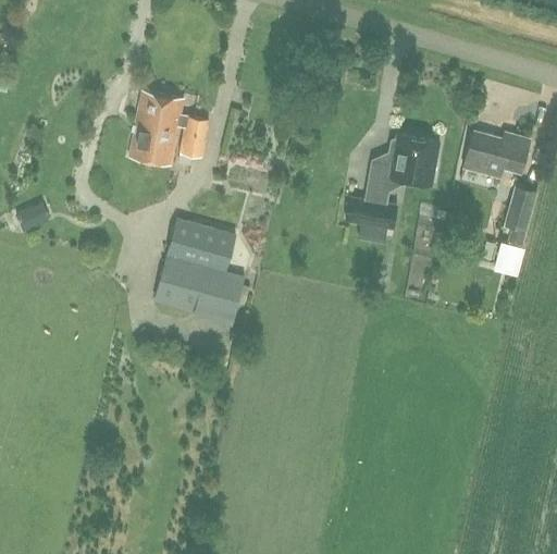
[(156,122),(180,127),(187,130),(182,155),(201,159),(210,121),(182,115),(184,101),(143,93),(136,125),(156,128),(156,122)]
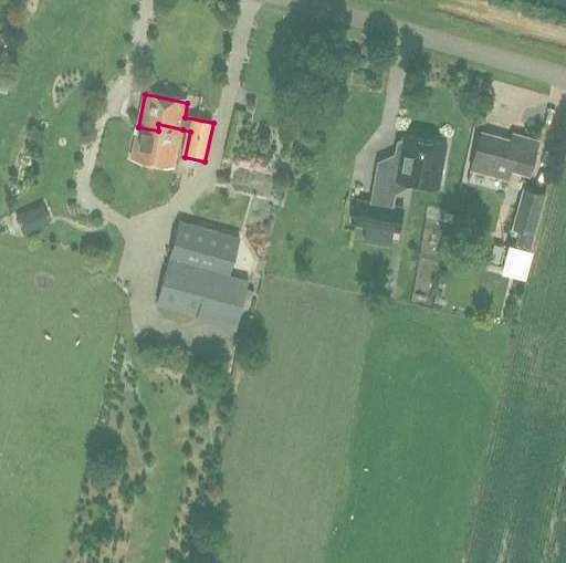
[(158,131),(138,127),(132,160),(175,169),(182,129),(158,124),(158,131)]
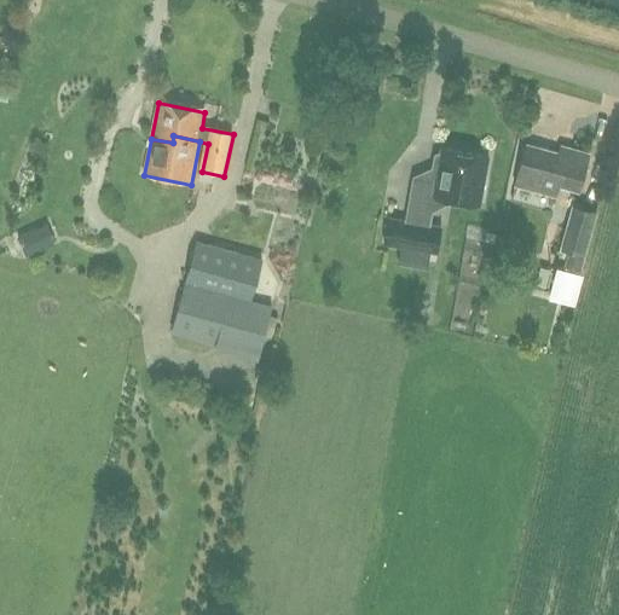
[(579,192),(589,156),(567,150),(565,157),(527,148),(516,186),(556,197),(559,187),(579,192)]
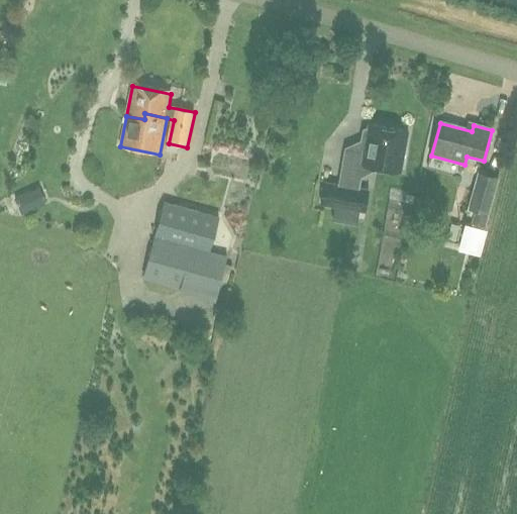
[(368,126),(368,130),(363,131),(358,153),(364,156),(362,167),(401,174),(408,133),(368,126)]
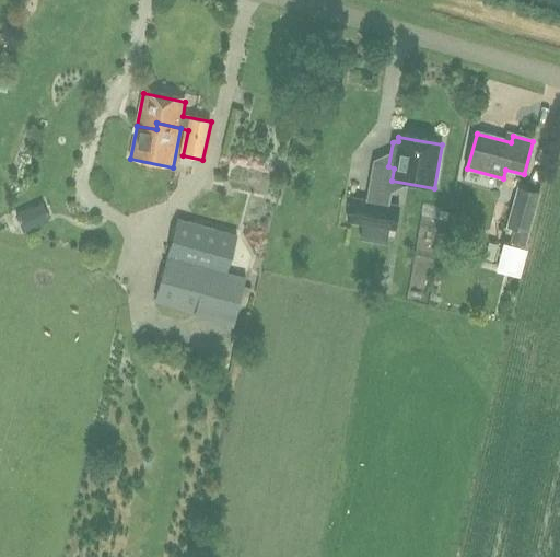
[(511,208),(534,215),(540,195),(517,188),(511,208)]
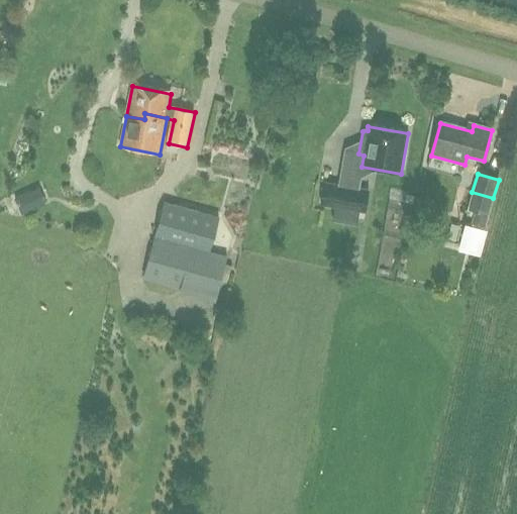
[(319,207),(365,215),(369,192),(323,185),(319,207)]
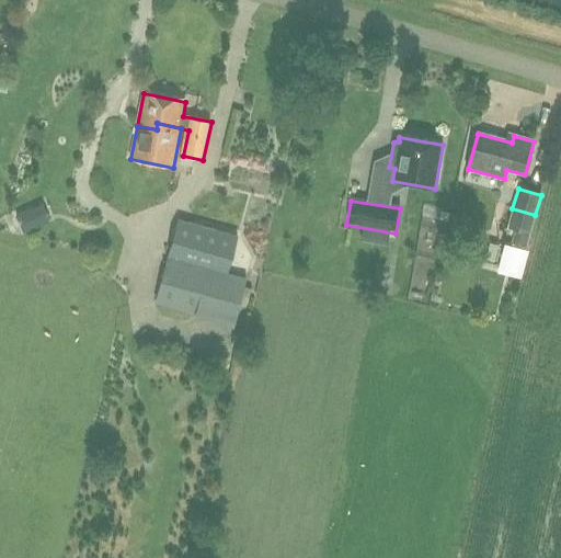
[(22,236),(49,224),(42,206),(14,218),(22,236)]
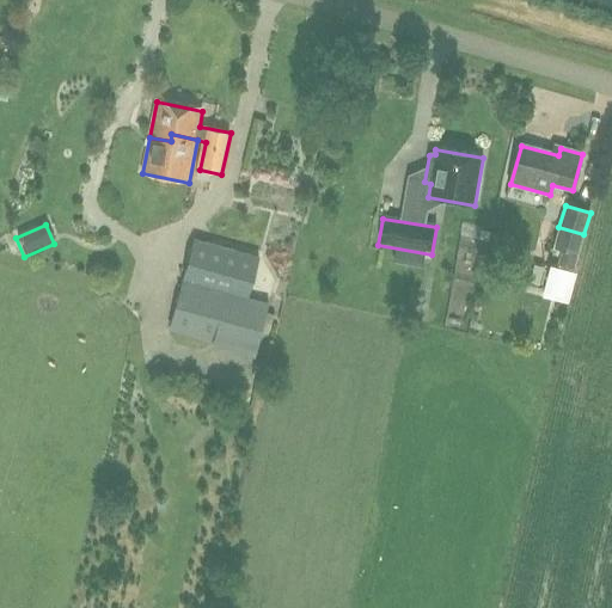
[(583,234),(558,227),(552,250),(561,252),(556,266),(573,271),(583,234)]
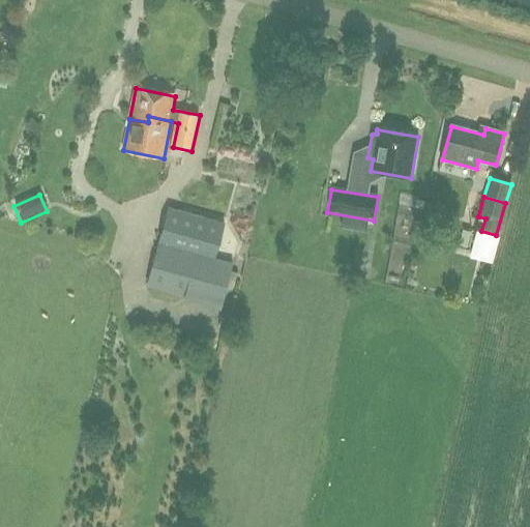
[(169,208),(158,244),(214,260),(225,225),(169,208)]
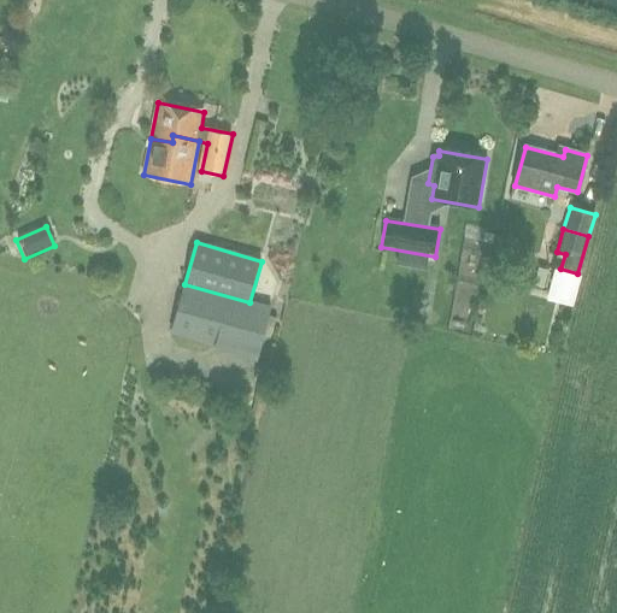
[(556,270),(547,299),(573,306),(581,276),(556,270)]
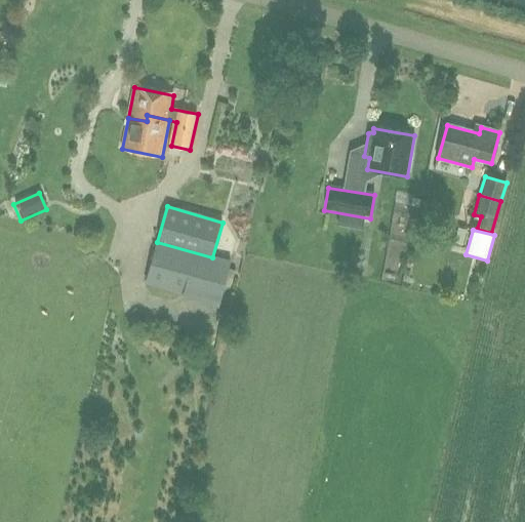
[(212,257),(157,242),(146,283),(183,293),(185,289),(220,299),(231,263),(212,257)]
